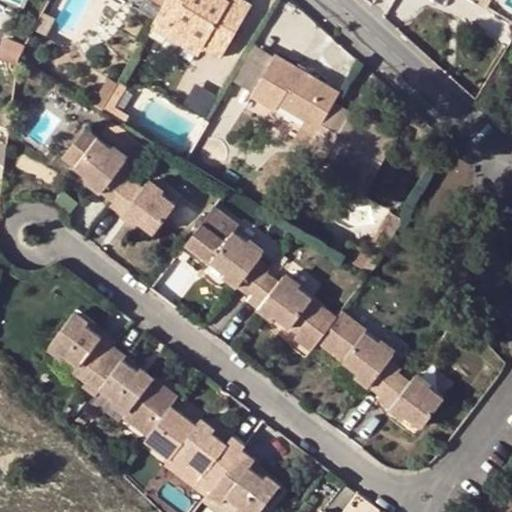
[(166,0),(162,7),(159,12),(173,20),(168,28),(202,48),(220,58),(251,5),(242,0),(229,0),(228,1),(225,0),(166,0)]
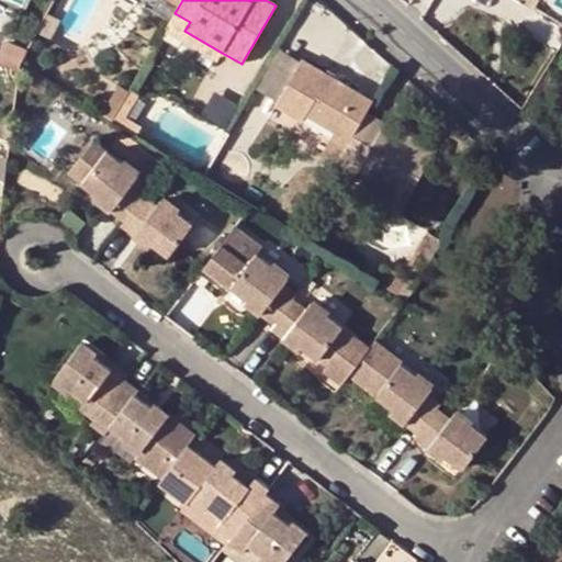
[(527,0),(525,4),(535,10),(539,0),(527,0)]
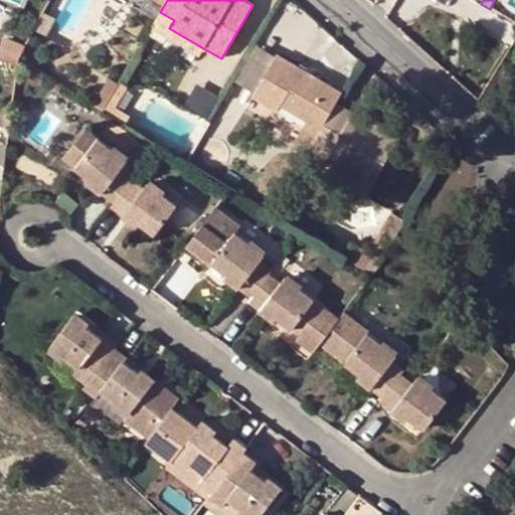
[(198,56),(203,48),(169,28),(174,20),(160,12),(151,29),(198,56)]
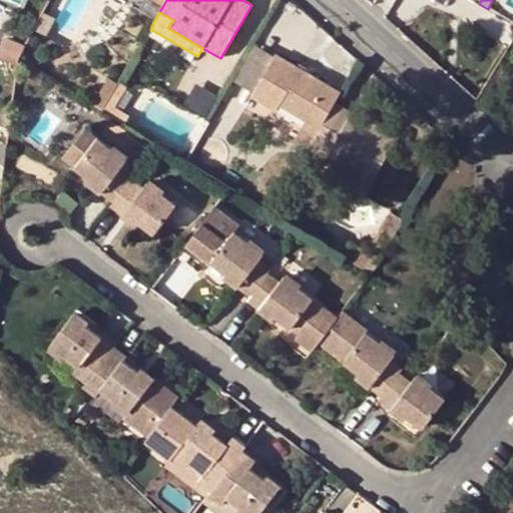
[(272,62),(252,50),(234,80),(254,92),(272,62)]
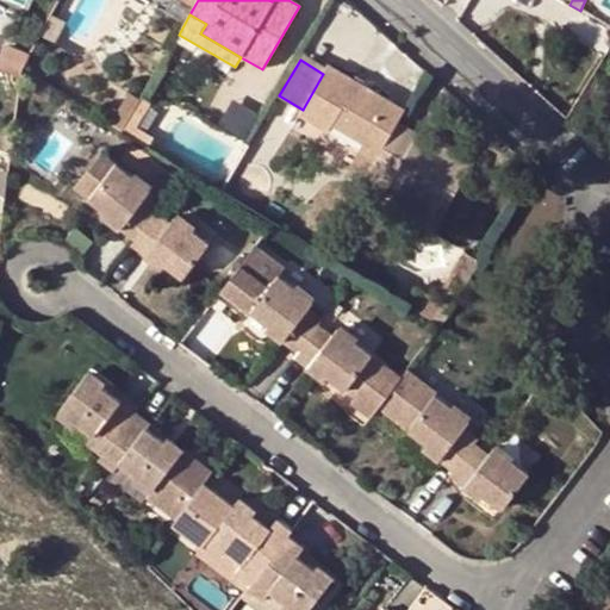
[(398,123),(405,110),(327,66),(323,74),(303,110),(299,114),(329,132),(332,126),(363,144),(348,170),(363,180),(377,159),(398,123)]
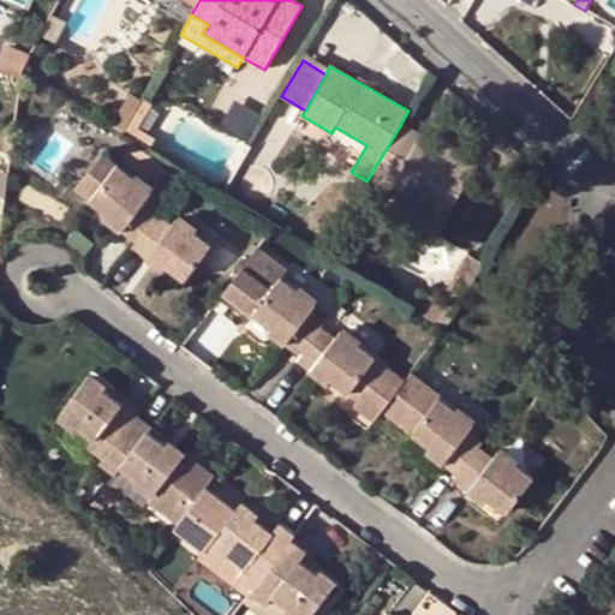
[(135,113),(124,107),(115,119),(112,117),(107,124),(123,133),(135,113)]
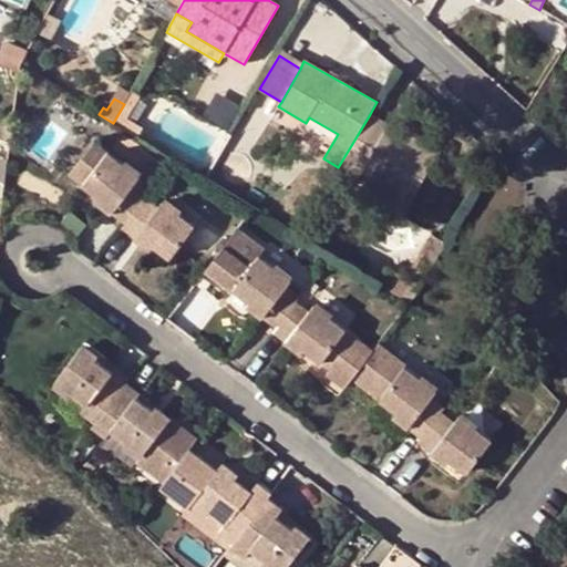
[(133,110),(124,104),(113,123),(137,137),(142,129),(127,120),(133,110)]
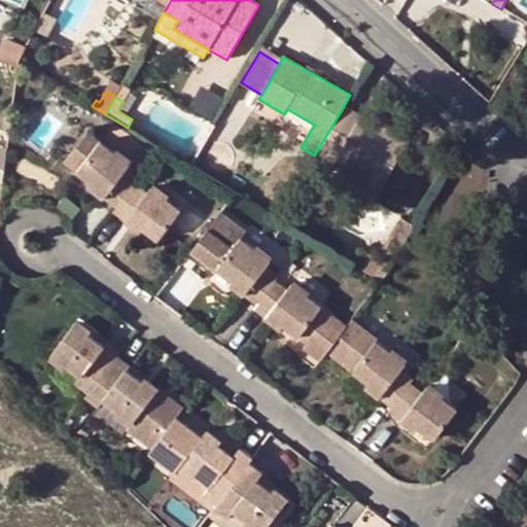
[(361,116),(344,106),(325,137),(352,152),(344,166),(340,174),(371,191),(379,177),(383,170),(390,174),(409,142),(362,115),(361,116)]
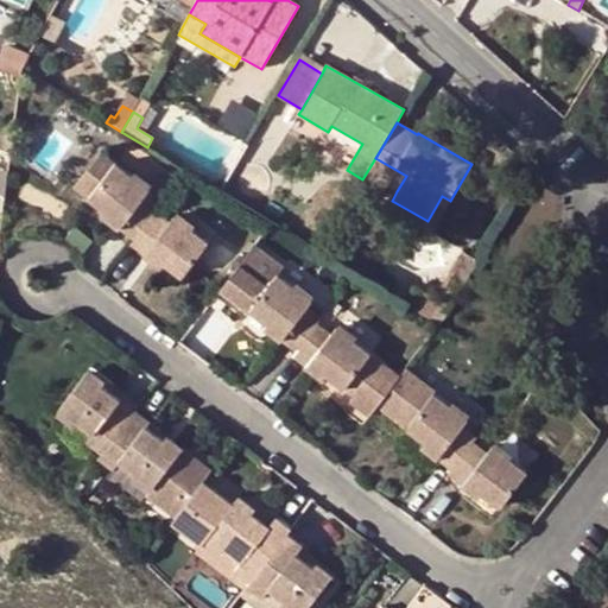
[(114,162),(100,150),(71,188),(87,200),(114,162)]
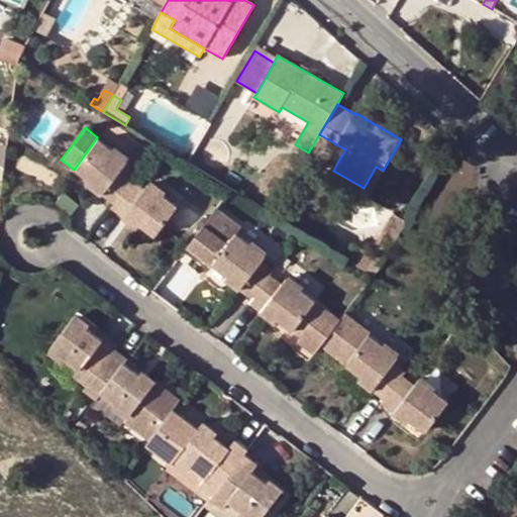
[(319,134),(308,152),(306,157),(324,167),(329,159),(337,163),(345,149),(319,134)]
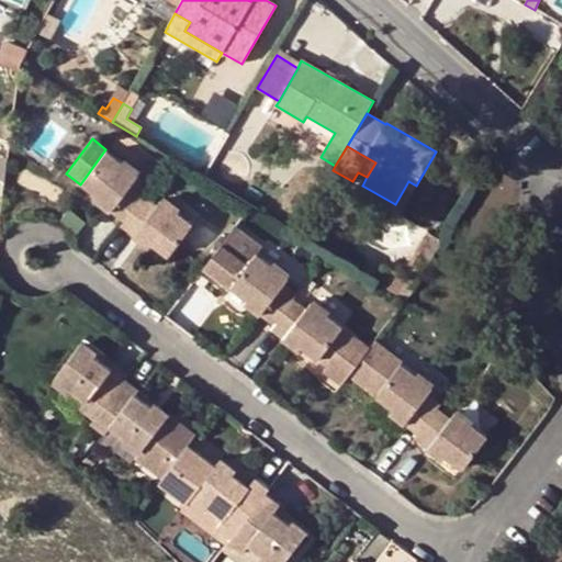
[(108,212),(123,224),(145,197),(148,191),(135,180),(138,173),(105,149),(80,184),(113,206),(108,212)]
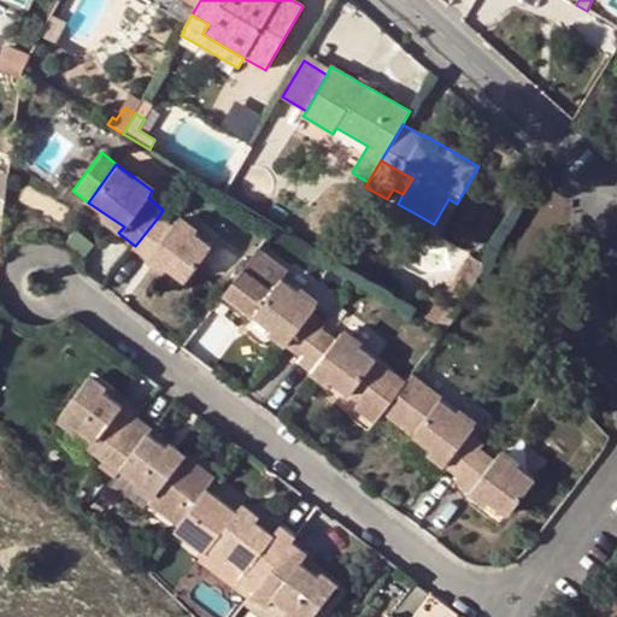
[(452,212),(457,204),(448,199),(444,207),(452,212)]
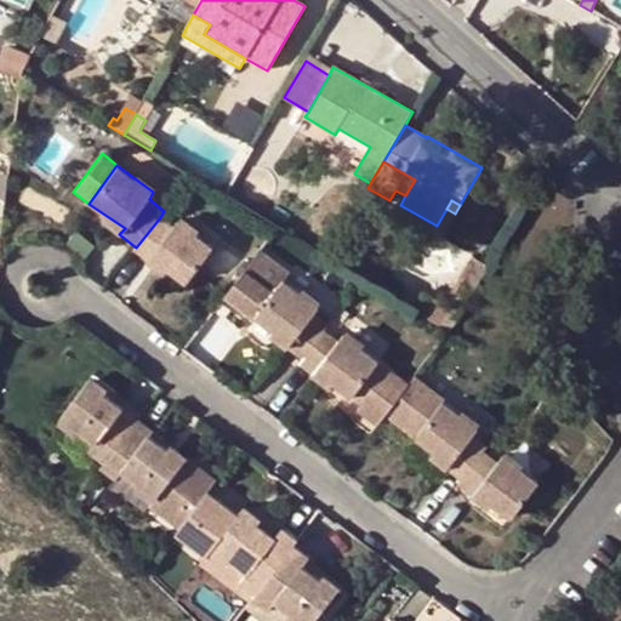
[(160,217),(136,248),(132,254),(147,265),(152,260),(163,267),(165,266),(188,284),(216,245),(205,244),(176,221),(174,227),(160,217)]
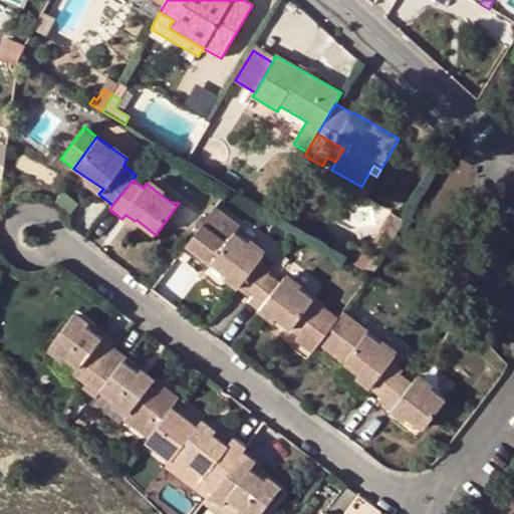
[(210,263),(213,260),(234,231),(240,223),(217,205),(204,222),(186,246),(210,263)]
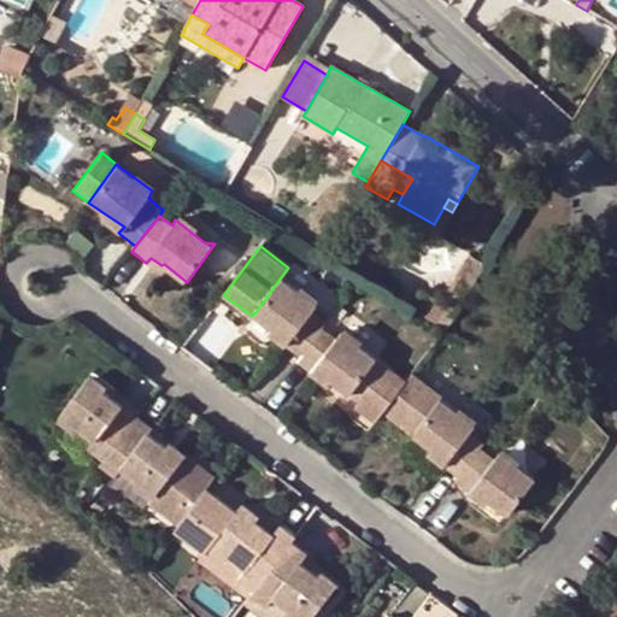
[(487,264),(470,253),(442,300),(459,310),(487,264)]
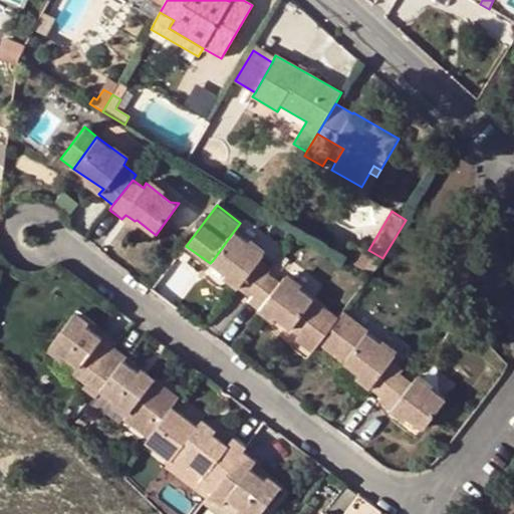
[(237,288),(250,297),(268,273),(272,267),(260,258),(264,252),(234,231),(213,260),(242,282),(237,288)]
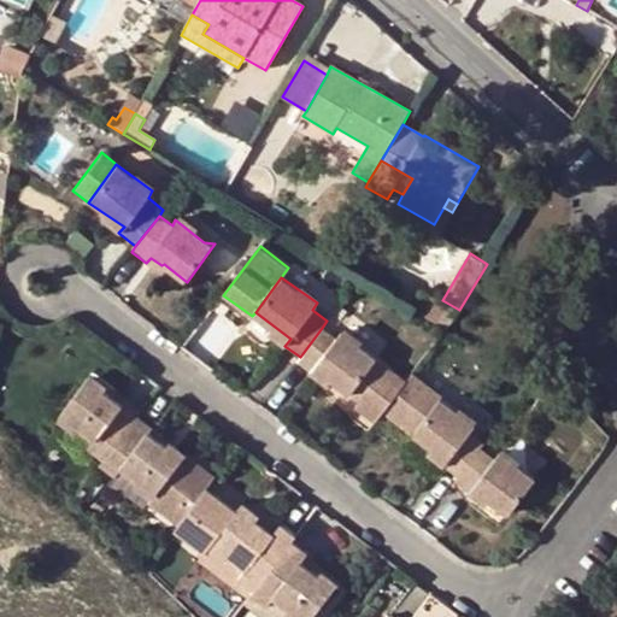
[(322,328),(300,357),(295,363),(310,372),(315,369),(348,394),(376,358),(341,331),(336,338),(322,328)]
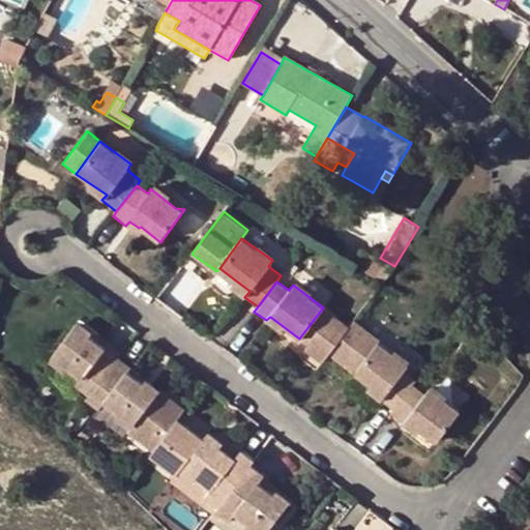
[(345,324),(323,307),(299,339),(308,346),(315,337),(328,347),(345,324)]
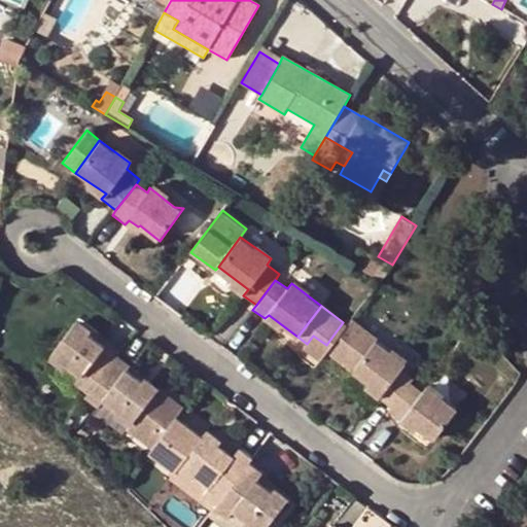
[(73,382),(86,391),(114,355),(117,350),(104,340),(101,345),(72,322),(47,356),(77,379),(73,382)]
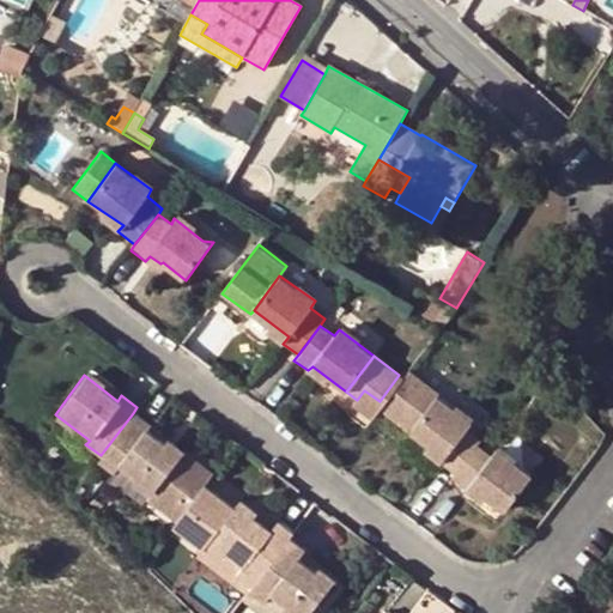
[(380,401),(364,390),(357,400),(353,405),(368,417),(380,401)]
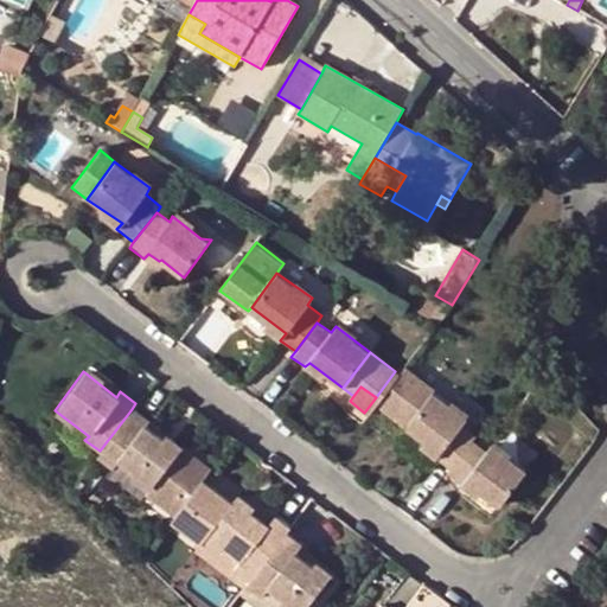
[(425,455),(443,468),(466,439),(471,432),(458,422),(461,417),(425,387),(397,425),(430,449),(425,455)]
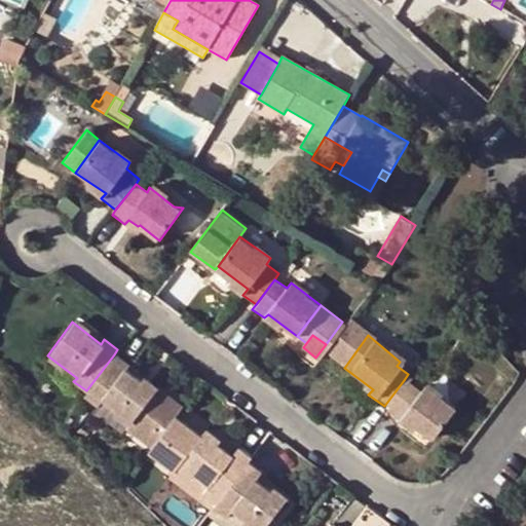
[(114,354),(86,390),(82,397),(98,407),(102,401),(125,422),(151,389),(140,381),(125,370),(128,366),(114,354)]
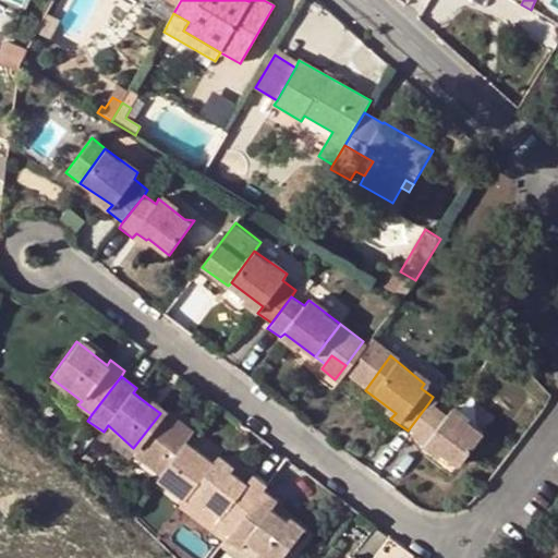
[(160,413),(133,448),(128,456),(156,476),(183,440),(191,432),(152,401),(148,404),(160,413)]
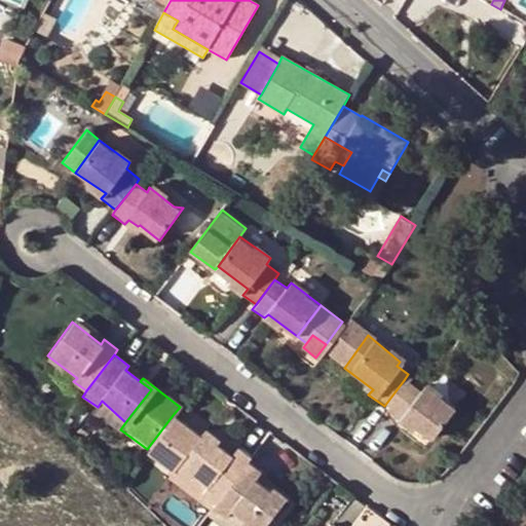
[(419,391),(404,380),(384,406),(380,412),(396,422),(400,417),(428,440),(452,408),(423,386),(419,391)]
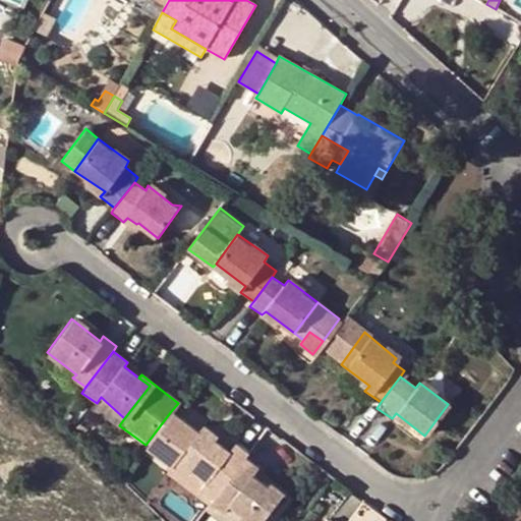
[(191,429),(171,411),(146,445),(165,461),(170,455),(191,429)]
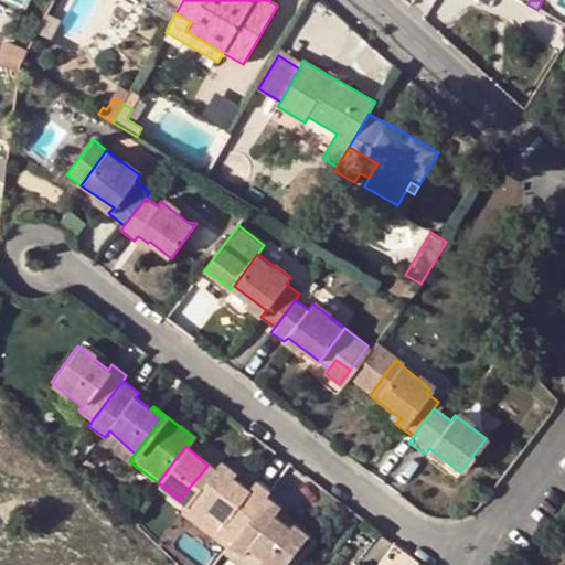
[(208,466),(184,493),(216,519),(213,524),(230,535),(256,500),(260,494),(245,480),(240,489),(224,475),(227,471),(213,459),(208,466)]
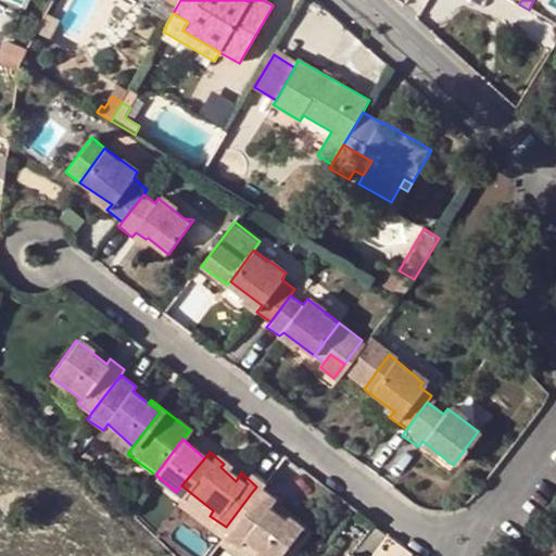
[(172,496),(218,536),(222,533),(226,527),(210,516),(213,510),(181,485),(176,492),(172,496)]
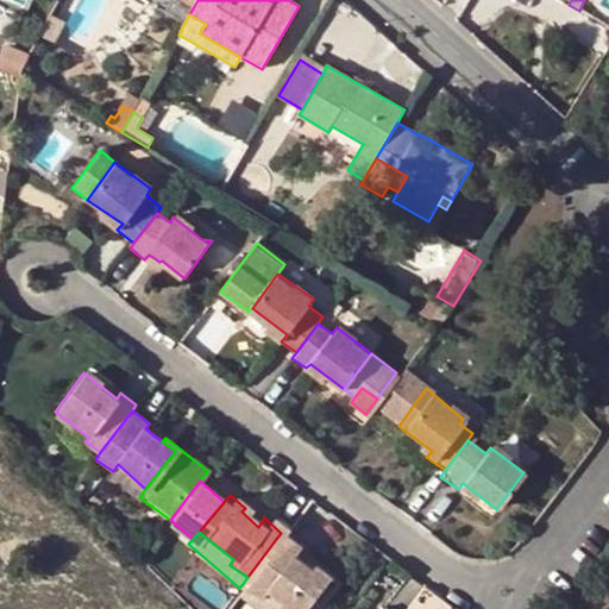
[(281,533),(276,539),(294,552),(297,546),(281,533)]
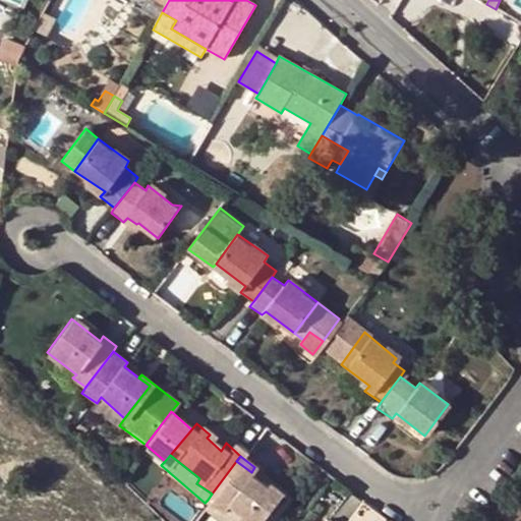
[(236,461),(212,494),(208,500),(220,508),(224,504),(243,520),(255,520),(274,499),(247,478),(251,472),(236,461)]
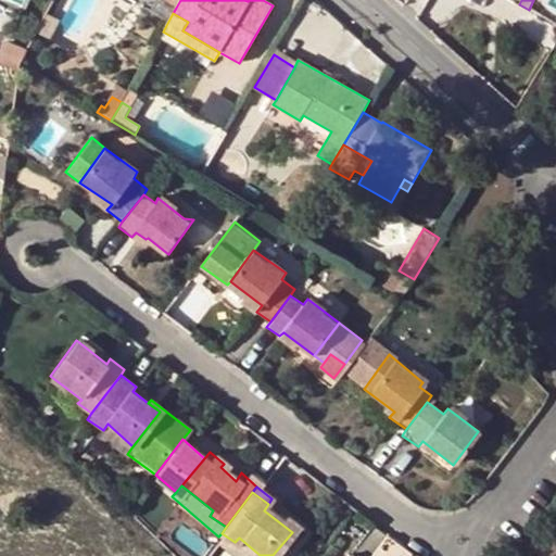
[(234,555),(251,555),(235,542),(222,533),(218,536),(215,542),(234,555)]
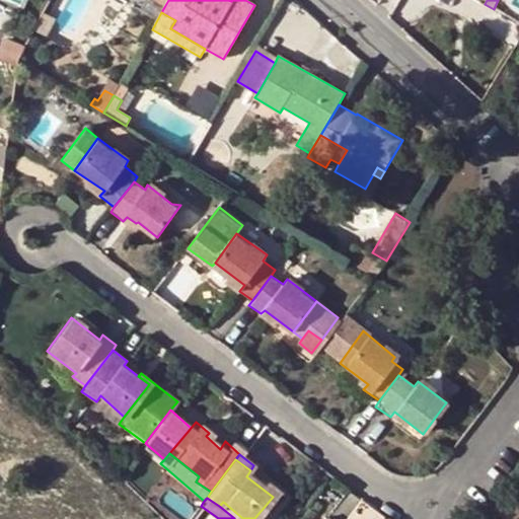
[(219,506),(234,518),(242,518),(223,502),(219,506)]
